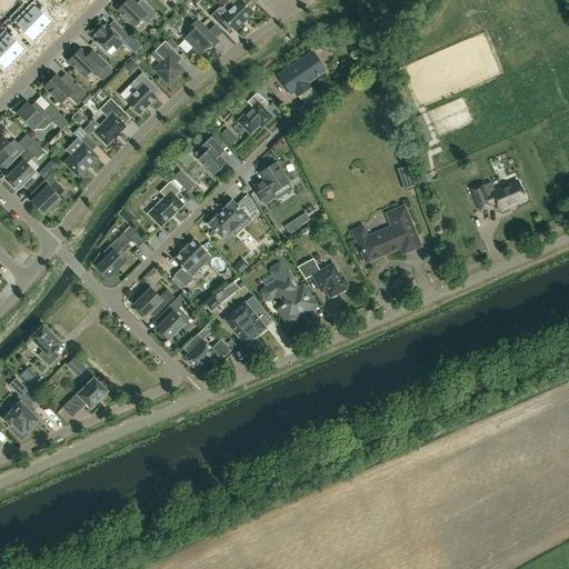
[(29,3),(20,12),(21,13),(40,32),(50,22),(39,11),(43,7),(36,0),(26,0),(27,0),(29,3)]
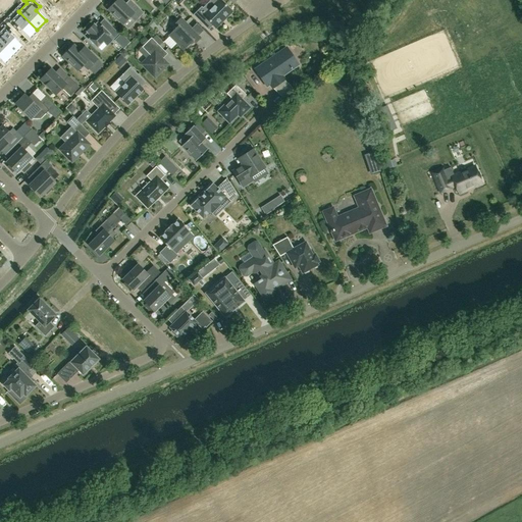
[(143,13),(134,4),(128,8),(119,0),(117,0),(108,10),(122,24),(129,17),(135,21),(143,13)]
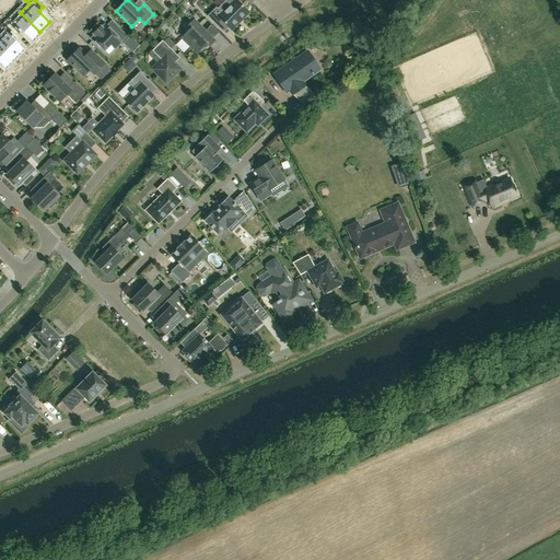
[(233,0),(221,12),(218,9),(216,7),(207,16),(217,25),(221,21),(231,31),(248,12),(235,0),(233,0)]
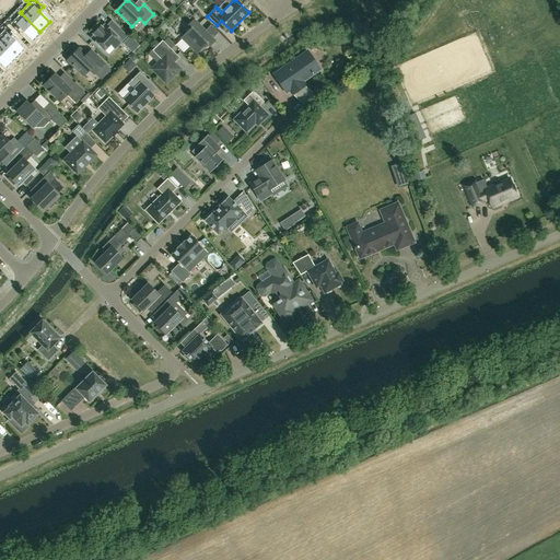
[(12,20),(7,25),(15,34),(20,30),(32,41),(39,32),(21,13),(12,21),(12,20)]
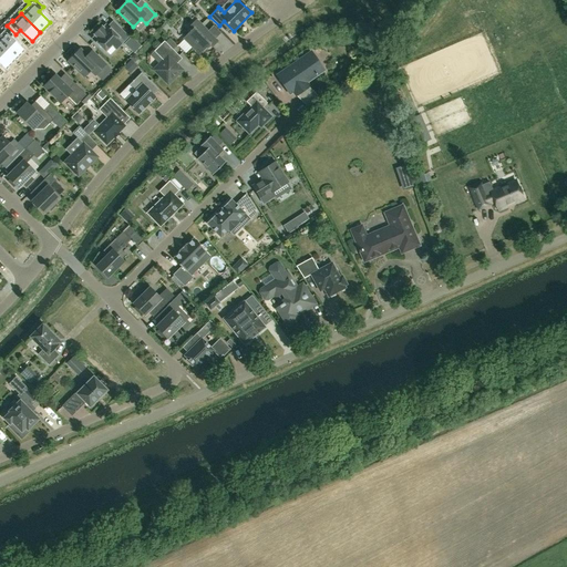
[(218,41),(207,31),(196,19),(189,26),(193,29),(183,39),(199,54),(208,44),(212,48),(218,41)]
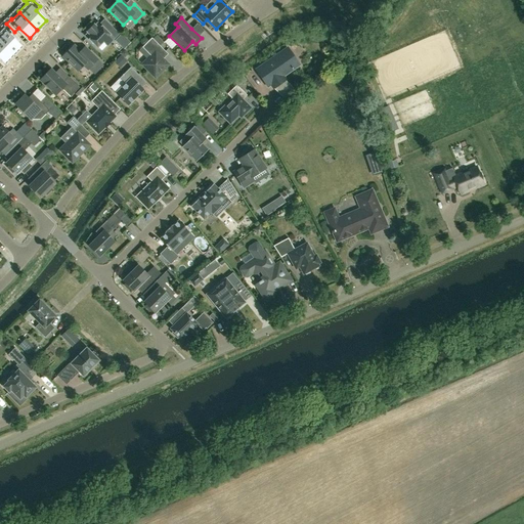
[(104,39),(108,43),(118,34),(108,25),(104,30),(97,23),(95,26),(94,25),(87,32),(88,33),(85,36),(97,47),(104,39)]
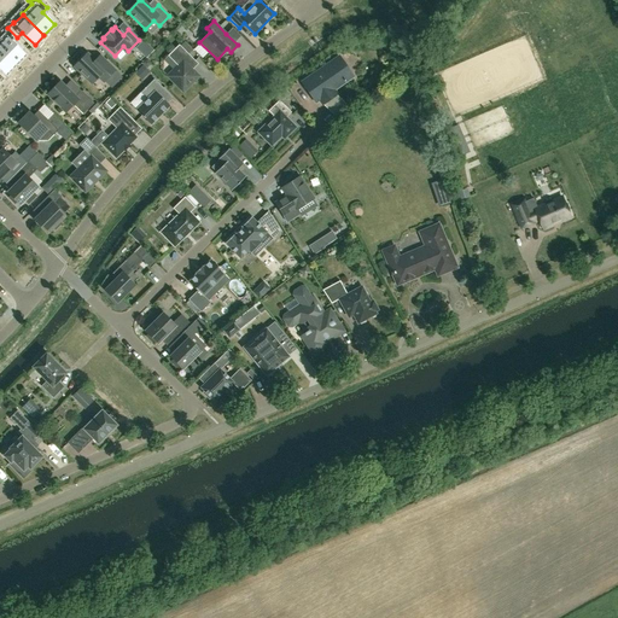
[(5,35),(0,39),(0,48),(16,64),(25,54),(12,42),(17,38),(7,28),(3,33),(5,35)]
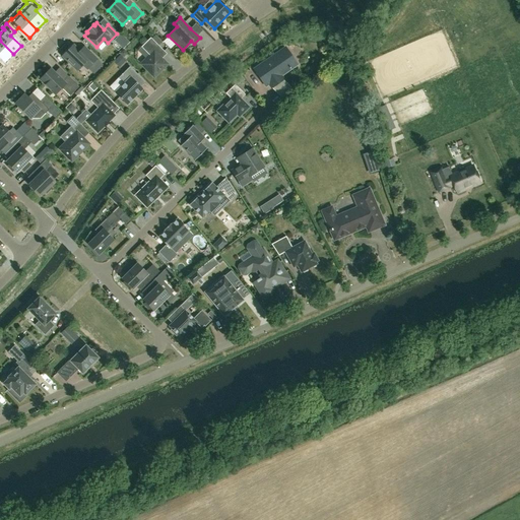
[(159,56),(164,51),(150,38),(141,47),(146,53),(148,52),(151,54),(141,64),(153,77),(167,64),(159,56)]
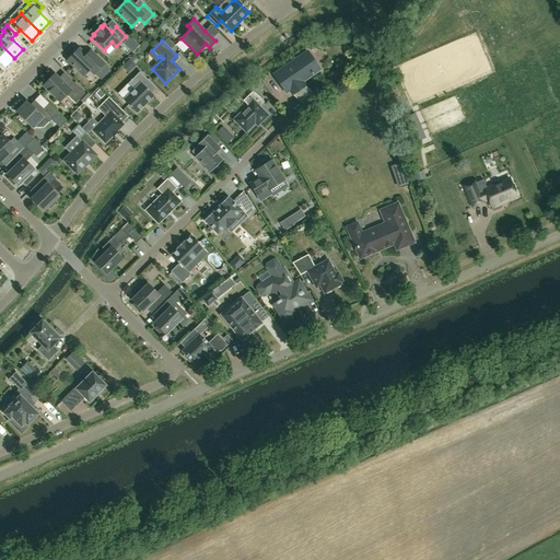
[(0,62),(4,68),(14,58),(0,44),(0,62)]
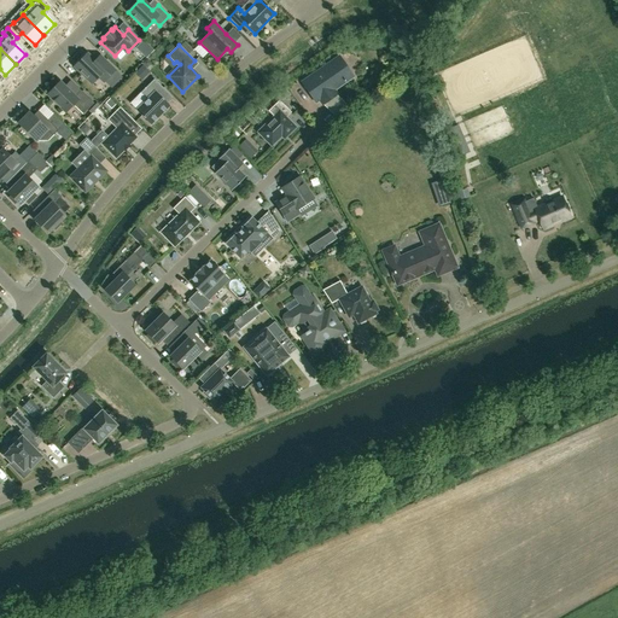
[(99,65),(95,62),(87,53),(74,66),(92,83),(100,75),(105,80),(103,82),(104,82),(115,70),(104,59),(99,65)]
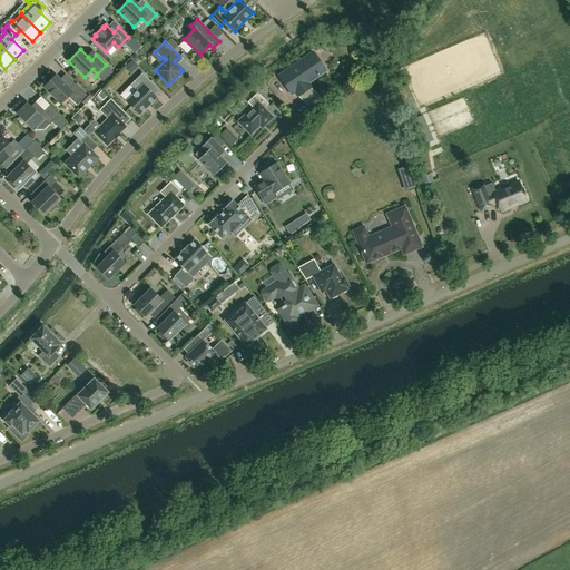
[(321,74),(308,56),(278,76),(291,94),(294,91),(298,97),(308,107),(320,96),(312,88),(307,82),(321,74)]
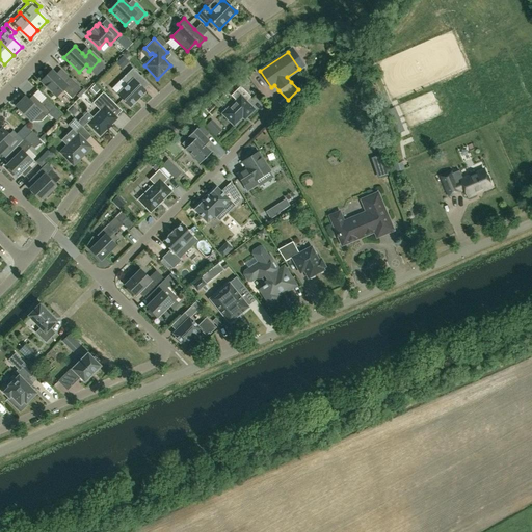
[(125,68),(132,64),(128,55),(121,58),(125,68)]
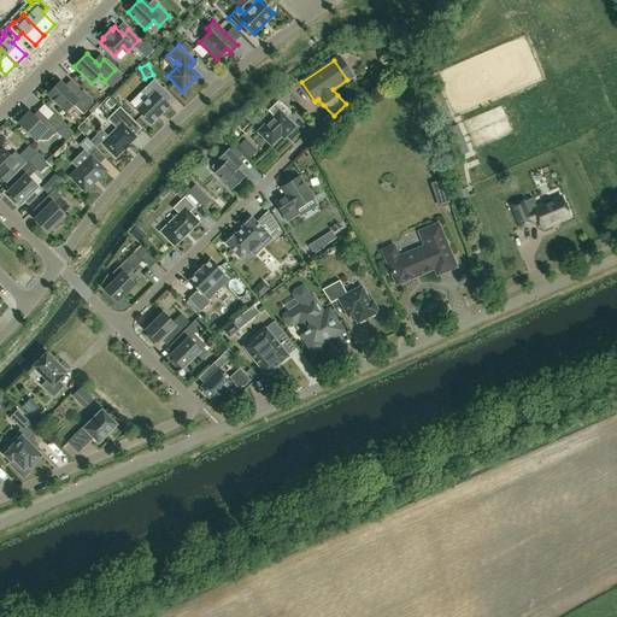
[(158,95),(164,89),(153,80),(140,93),(147,100),(136,111),(150,124),(169,105),(158,95)]
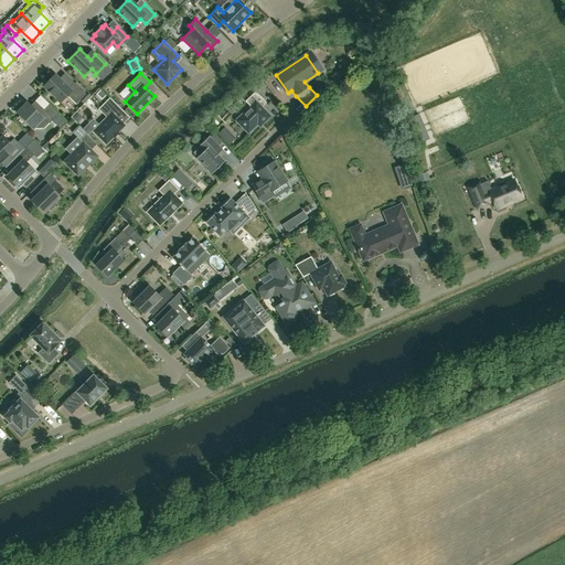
[(67,87),(59,78),(54,75),(43,86),(60,103),(67,95),(76,104),(86,94),(73,82),(67,87)]
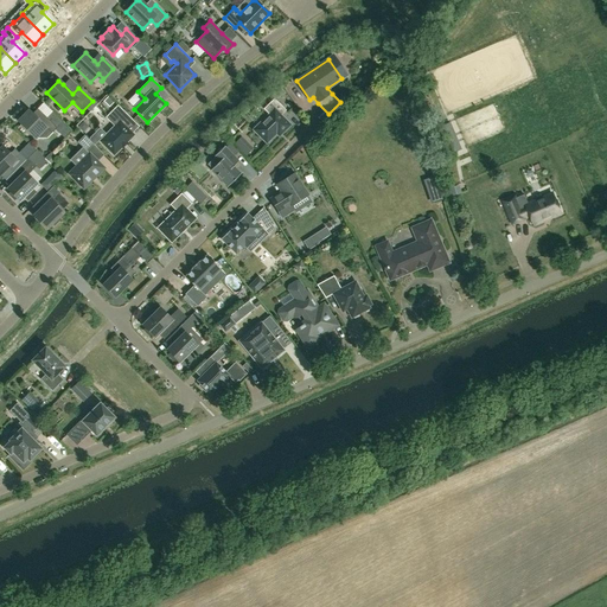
[(113,96),(106,102),(110,108),(117,103),(113,96)]
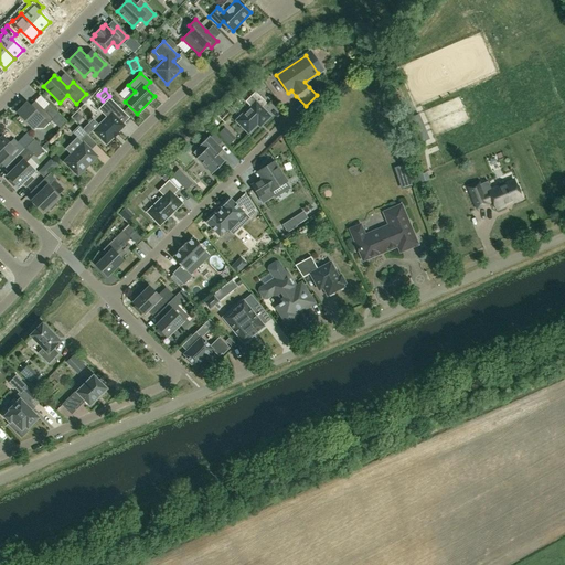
[(259,127),(263,124),(270,116),(262,107),(266,103),(255,92),(245,102),(251,106),(235,120),(248,134),(249,131),(252,131),(255,128),(255,126),(257,124),(259,127)]
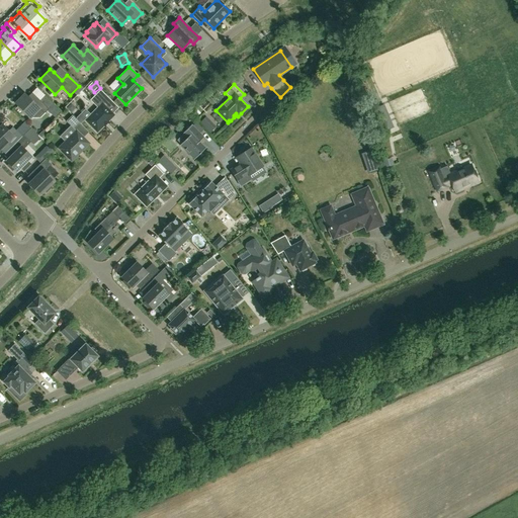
[(113,115),(112,113),(106,107),(110,103),(99,91),(90,100),(98,108),(85,120),(97,133),(103,125),(104,125),(108,121),(107,121),(113,115)]
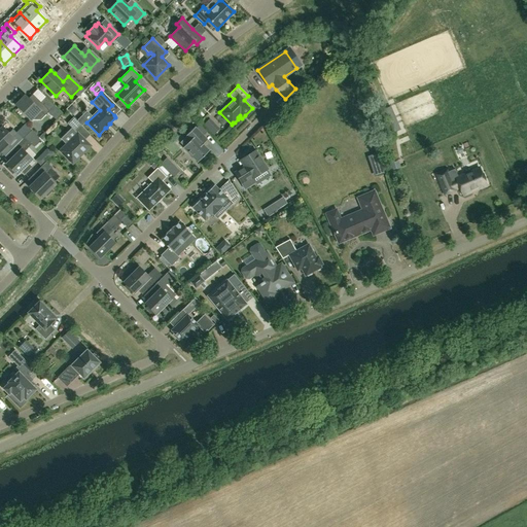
[(25,96),(15,105),(30,119),(40,119),(47,112),(49,111),(54,106),(44,98),(40,102),(36,107),(28,99),(25,96)]
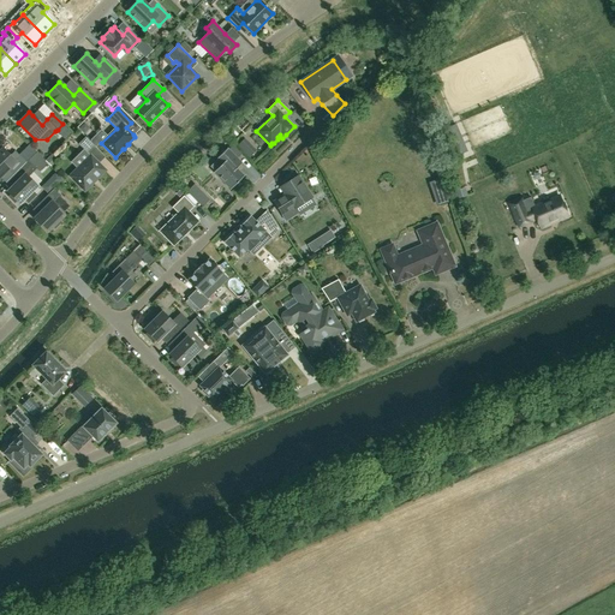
[(455,156),(464,153),(452,125),(445,129),(455,156)]
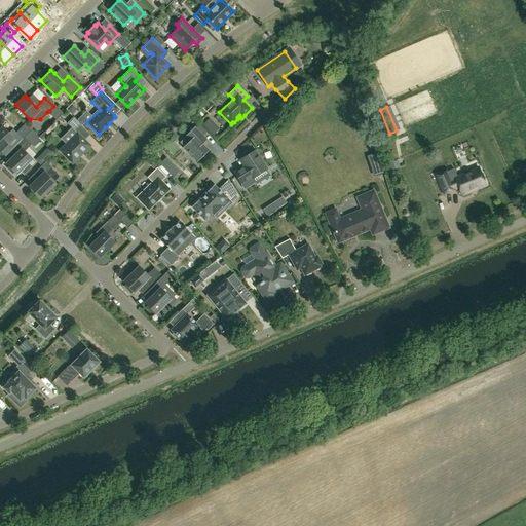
[(76,132),(82,126),(73,117),(67,123),(76,132)]
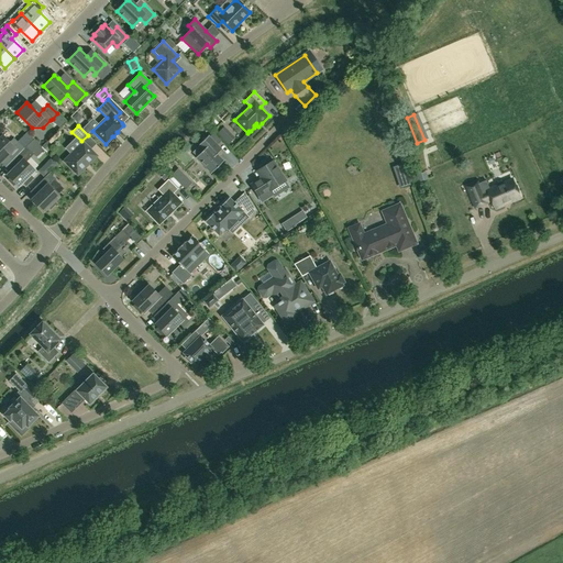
[(25,145),(31,140),(25,134),(20,140),(25,145)]
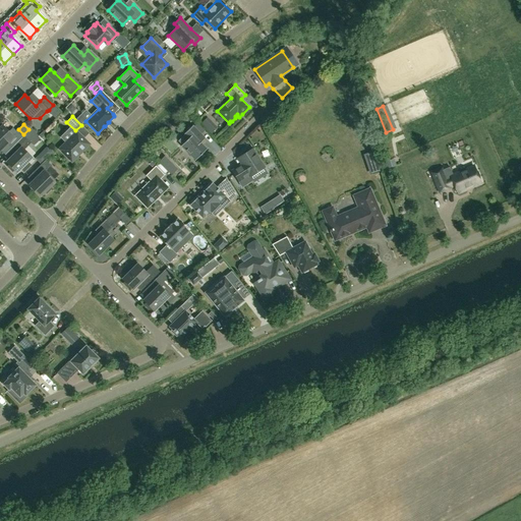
[(0,149),(6,142),(11,148),(21,137),(12,128),(8,132),(2,126),(0,128),(0,149)]
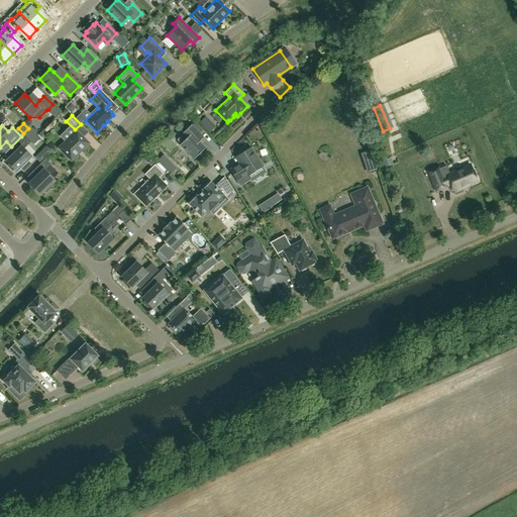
[(203,137),(191,125),(183,133),(177,139),(181,143),(180,144),(194,160),(205,148),(199,142),(203,137)]
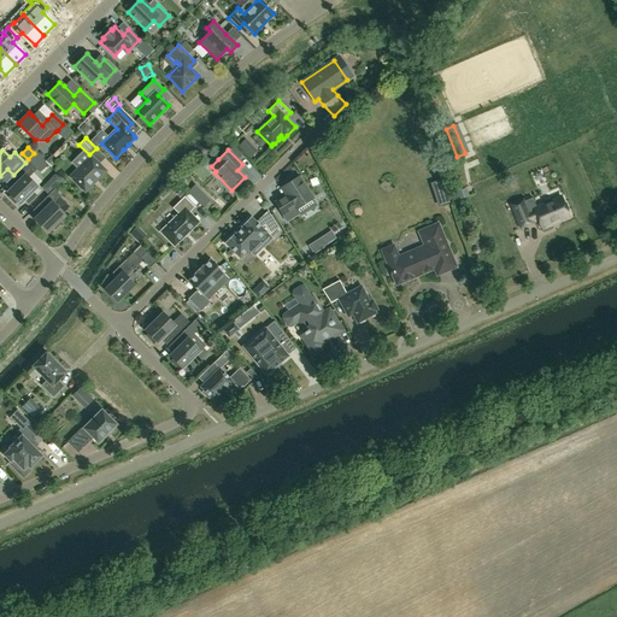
[(70,177),(84,192),(105,171),(90,157),(70,177)]
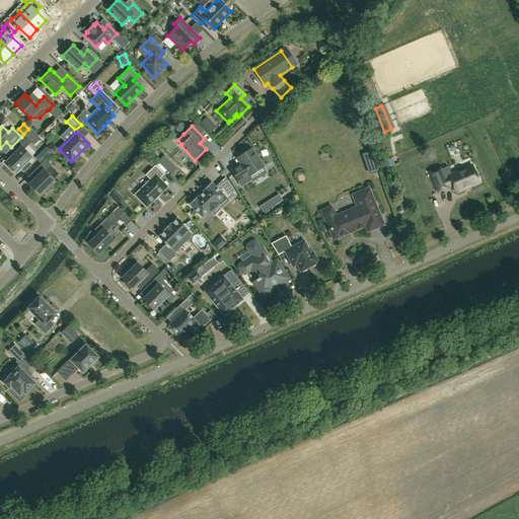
[(21,137),(11,147),(7,152),(11,156),(6,161),(9,164),(7,166),(12,171),(14,169),(16,172),(20,168),(23,171),(30,164),(27,161),(31,157),(23,149),(30,142),(23,135),(21,137)]
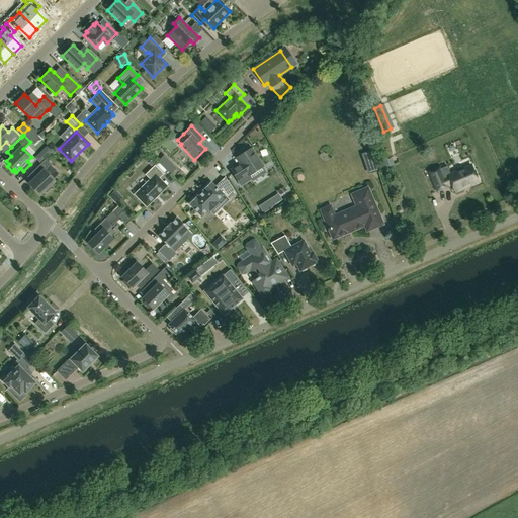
[(44,148),(44,154),(47,157),(53,151),(47,145),(44,148)]
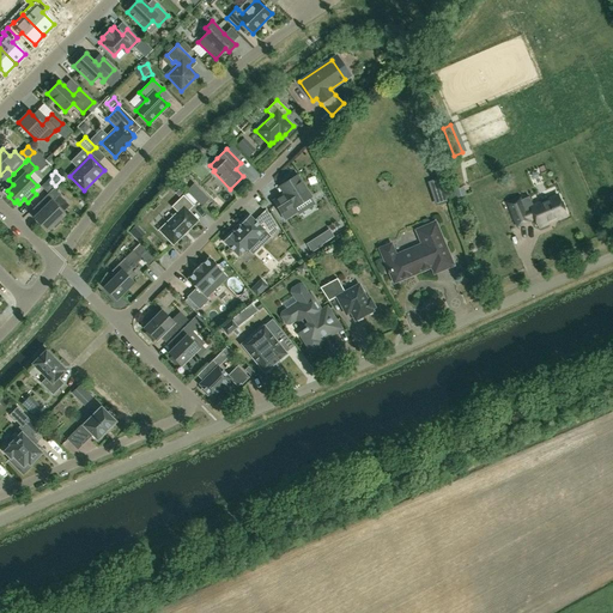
[(280,196),(272,201),(285,222),(298,213),(295,207),(310,196),(297,176),(292,178),(290,175),(284,181),(285,183),(280,187),(285,194),(281,196),(280,196)]
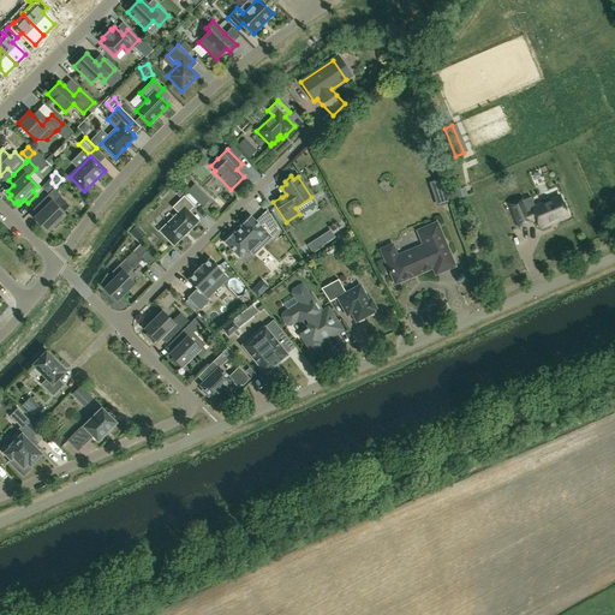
[(464,187),(458,189),(454,190),(454,191),(457,197),(466,193),(464,187)]
